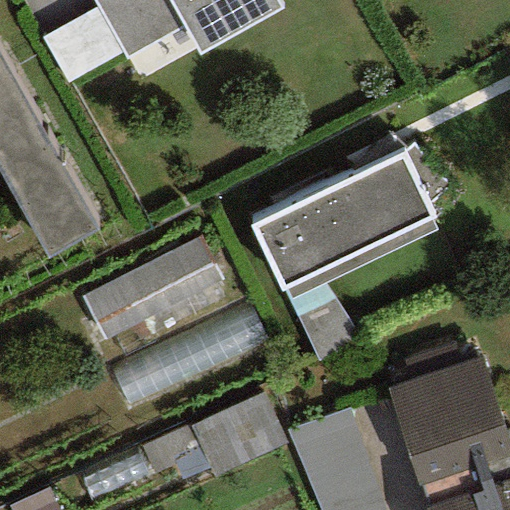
[(96,0),(99,4),(124,49),(128,56),(183,25),(200,55),(282,8),(277,0),(96,0)]
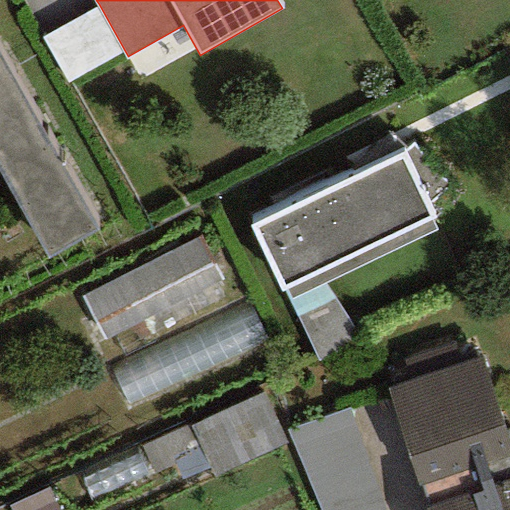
[(124,49),(99,4),(43,36),(69,80),(124,49)]
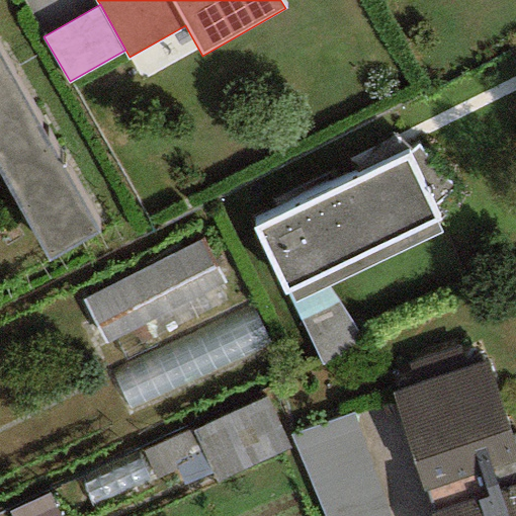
[(101,229),(0,55),(0,172),(50,259),(101,229)]
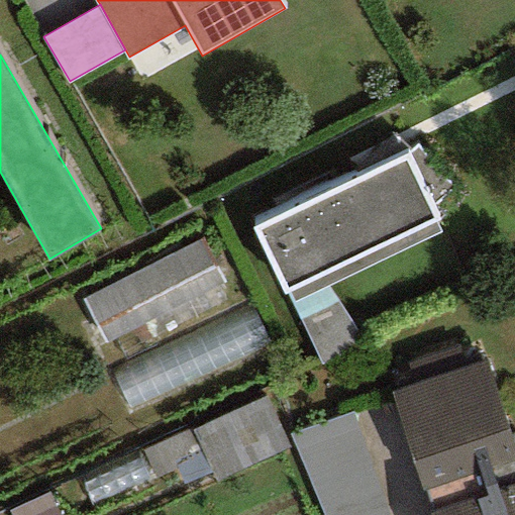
[(409,153),(252,227),(284,292),(440,219),(409,153)]
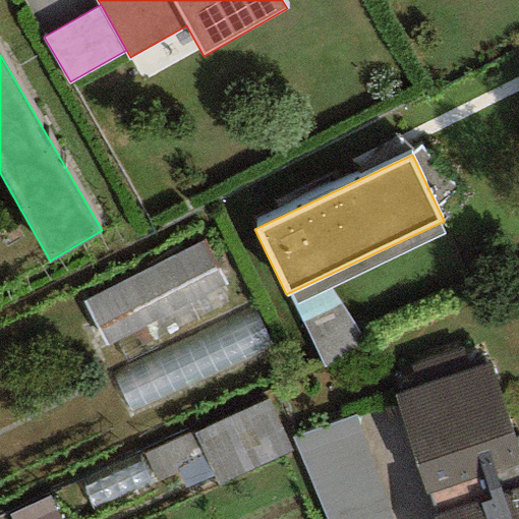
[(85,285),(109,339),(234,285),(211,231),(85,285)]
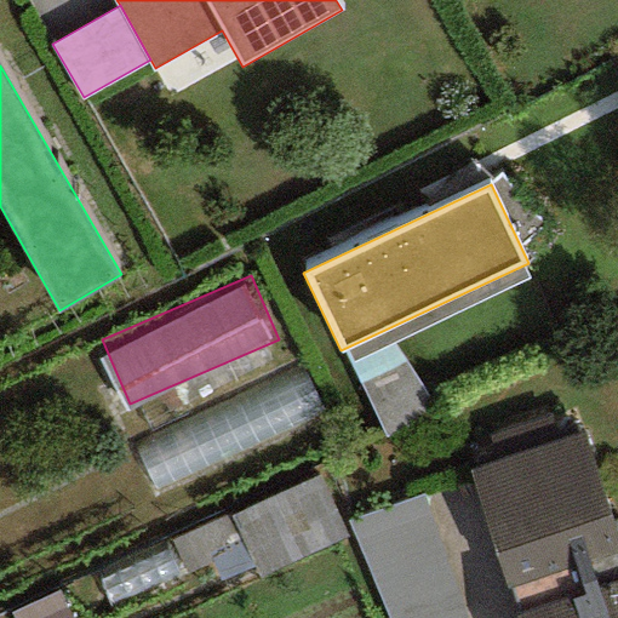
[(309,371),(139,422),(155,475),(325,424),(309,371)]
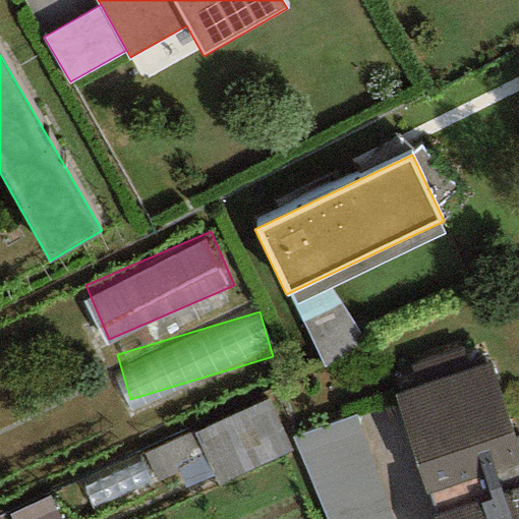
[(394,394),(436,518),(518,518),(518,453),(489,363),(468,370),(461,349),(413,364),(420,385),(394,394)]
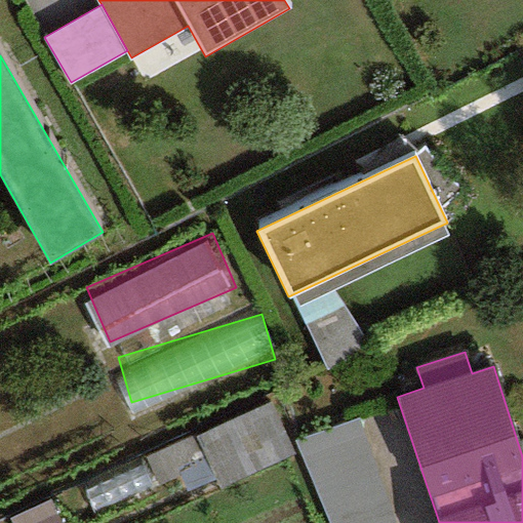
[(294,452),(272,402),(197,435),(219,486),(294,452)]
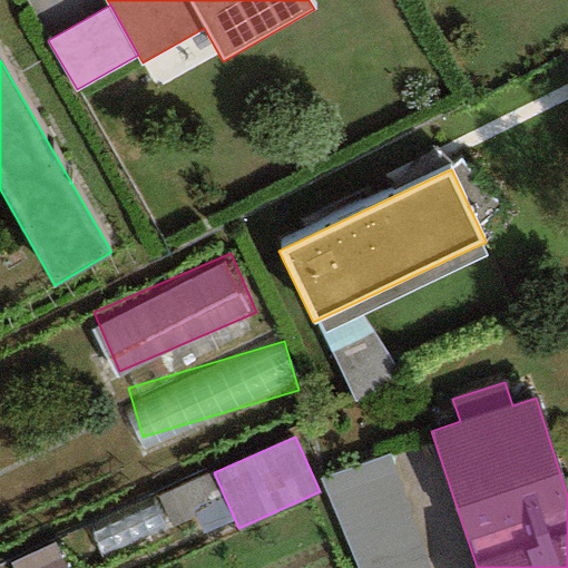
[(431,567),(389,452),(321,477),(358,567),(431,567)]
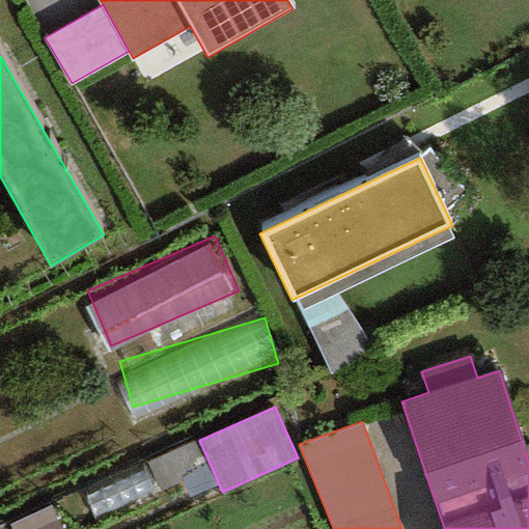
[(63,528),(52,504),(10,525),(12,528),(63,528)]
